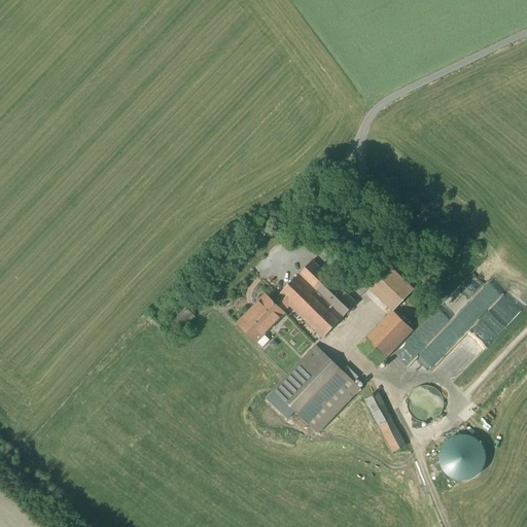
[(345,257),(338,266),(343,270),(347,266),(350,262),(345,257)]
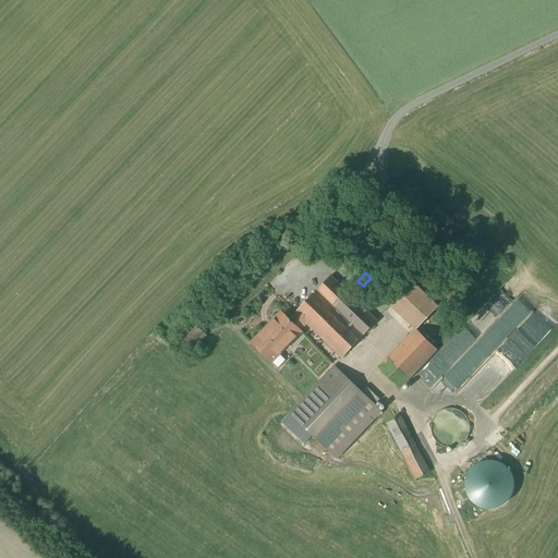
[(378,322),(331,277),(295,314),(307,325),(342,359),(378,322)]
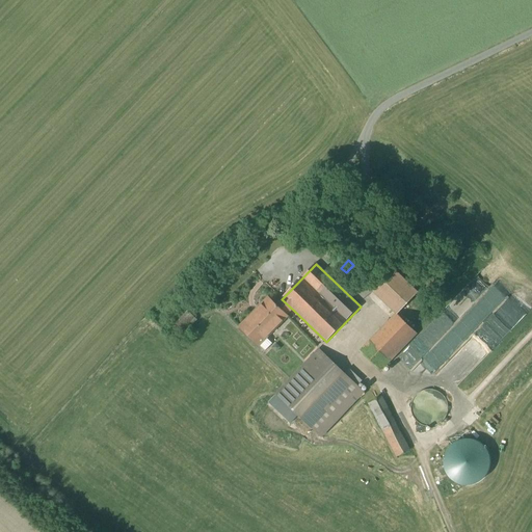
[(418,293),(395,270),(374,292),(397,314),(418,293)]
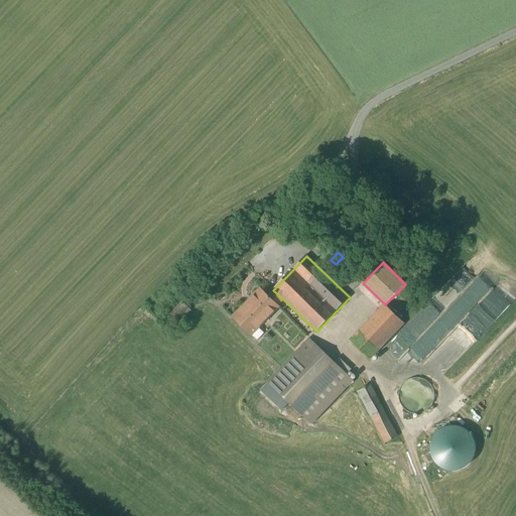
[(268,296),(260,288),(232,317),(251,336),(252,335),(258,329),(279,307),(278,306),(284,300),(273,290),(268,296)]
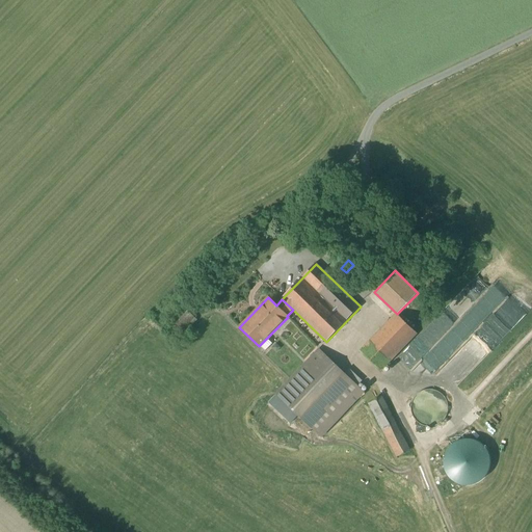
[(188,312),(173,328),(182,336),(196,320),(188,312)]
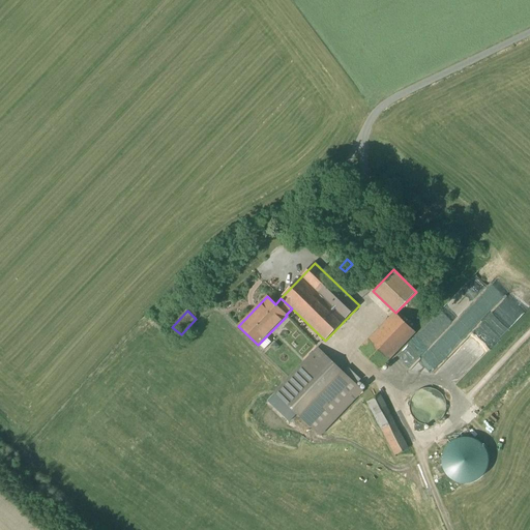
[(380,369),(415,332),(395,314),(360,350),(380,369)]
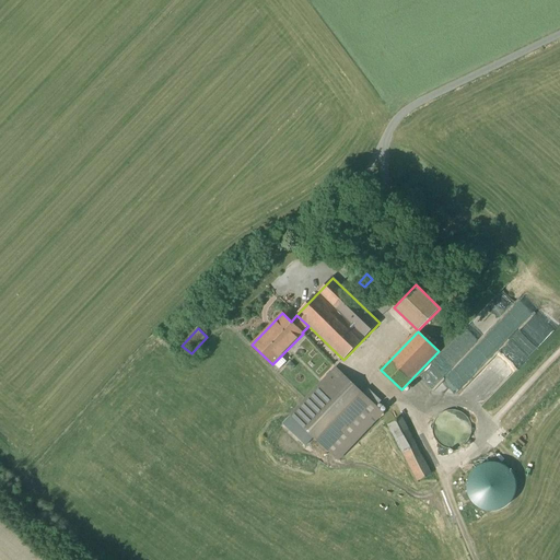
[(287,362),(280,357),(273,363),(279,370),(287,362)]
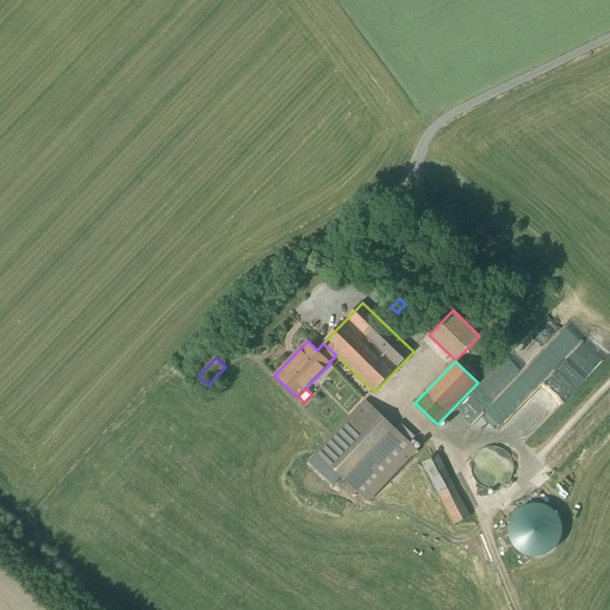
[(396,429),(366,402),(334,435),(317,453),(342,477),(368,502),(416,452),(417,450),(410,443),(396,429)]
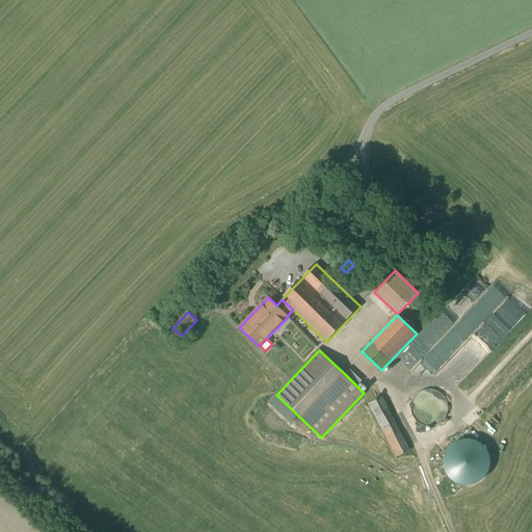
[(349,370),(345,374),(357,387),(362,381),(349,370)]
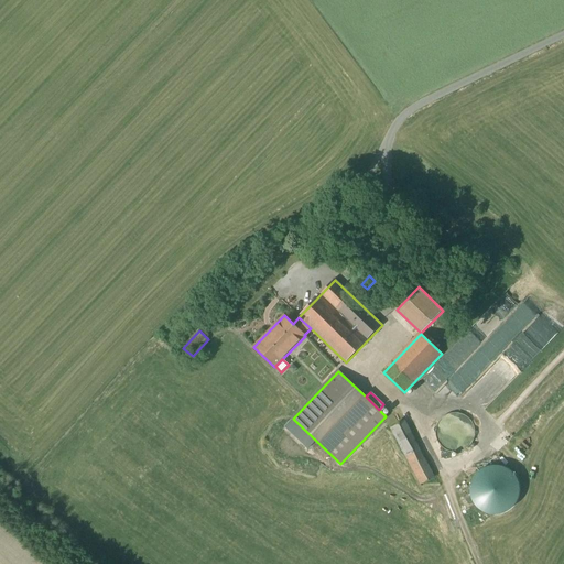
[(435,477),(399,411),(386,419),(421,485),(435,477)]
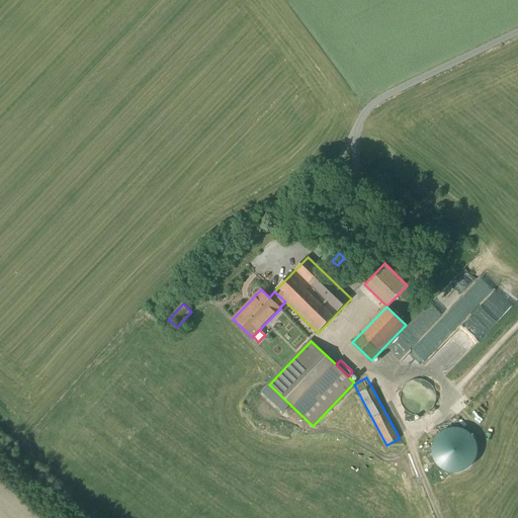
[(426,381),(420,380),(415,380),(410,383),(405,386),(403,392),(402,398),(403,403),(405,408),(409,412),(414,414),(420,415),(425,413),(430,410),(433,406),(435,401),(435,395),(434,390),(430,385),(426,381)]
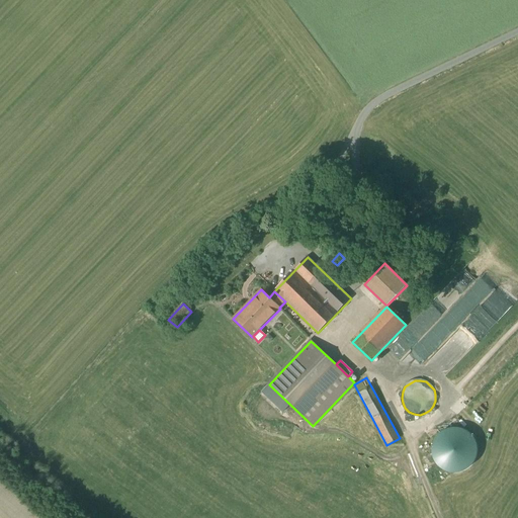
[(290,405),(269,384),(261,393),(282,413),(290,405)]
